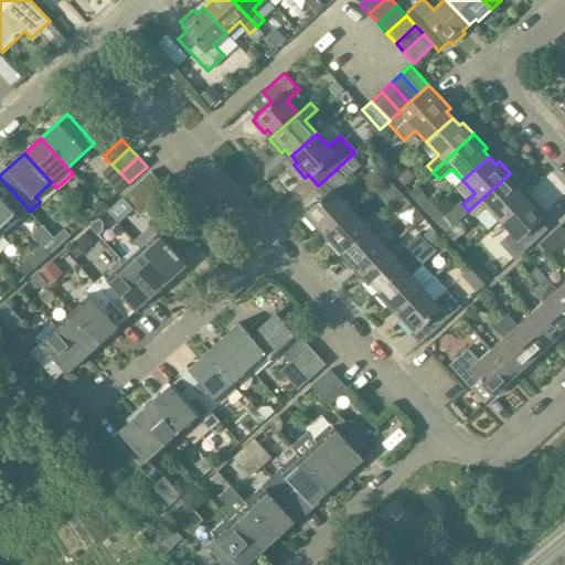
[(102,174),(118,192),(129,183),(120,173),(112,164),(102,174)]
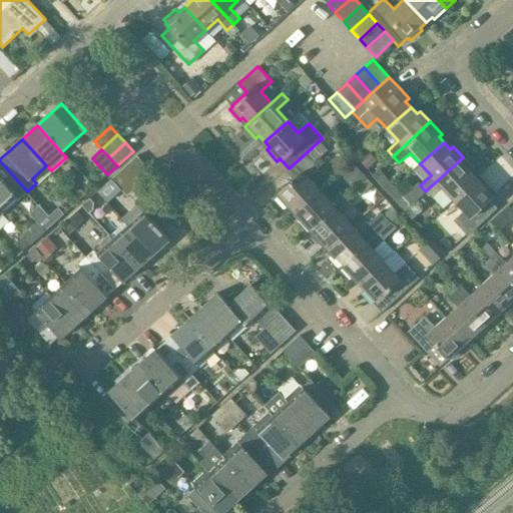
[(277,196),(287,207),(291,204),(296,211),(320,190),(309,178),(319,169),(305,154),(289,168),(286,171),(294,179),(279,192),(280,193),(277,196)]
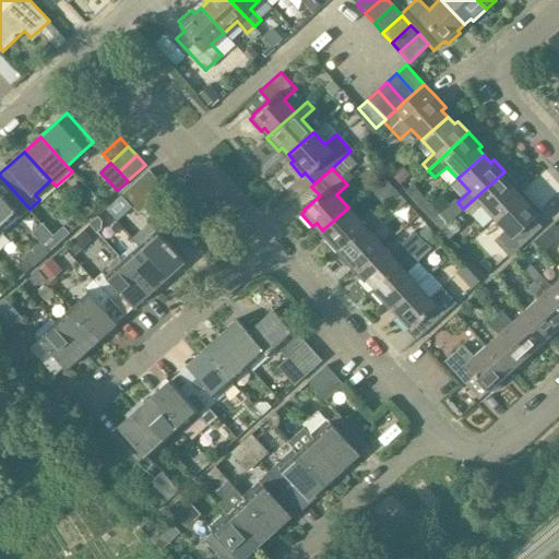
[(132,186),(140,195),(157,179),(150,170),(132,186)]
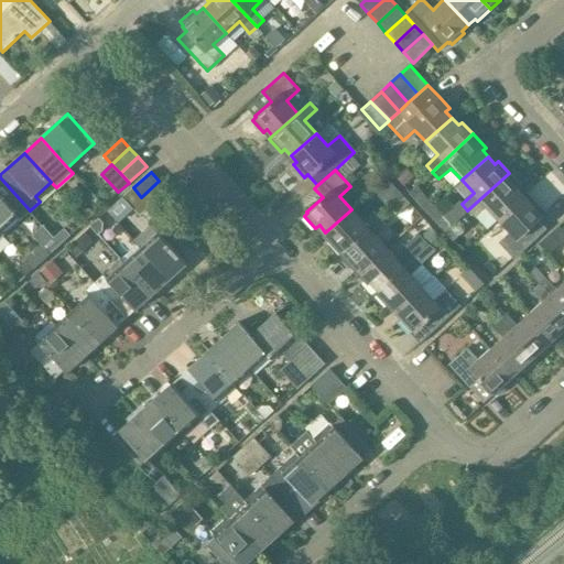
[(518,188),(521,186),(509,173),(467,210),(475,218),(487,207),(498,219),(524,195),(518,188)]
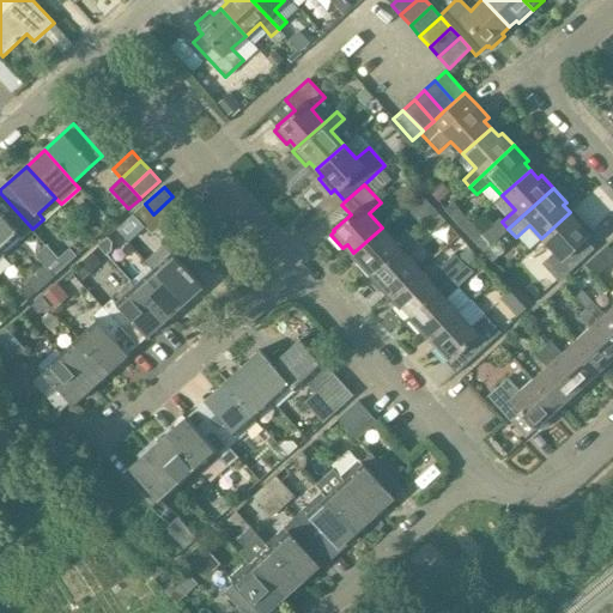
[(0,193),(0,247),(16,234),(20,240),(32,229),(0,193)]
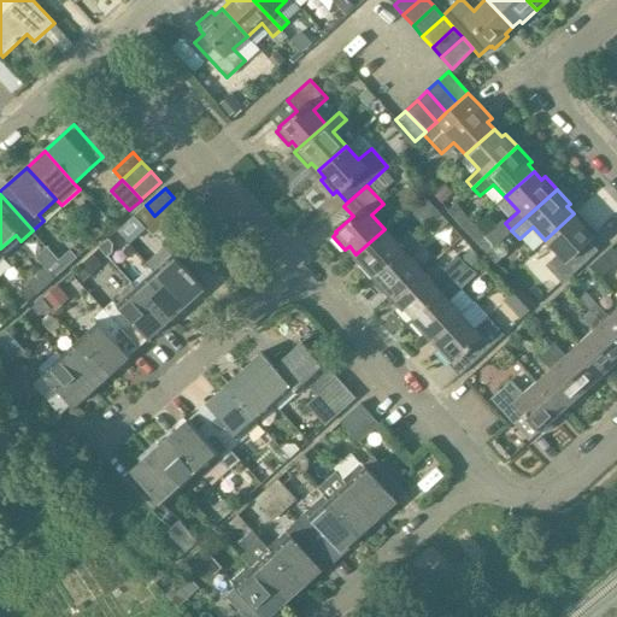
[(183,209),(174,198),(154,216),(164,225),(183,209)]
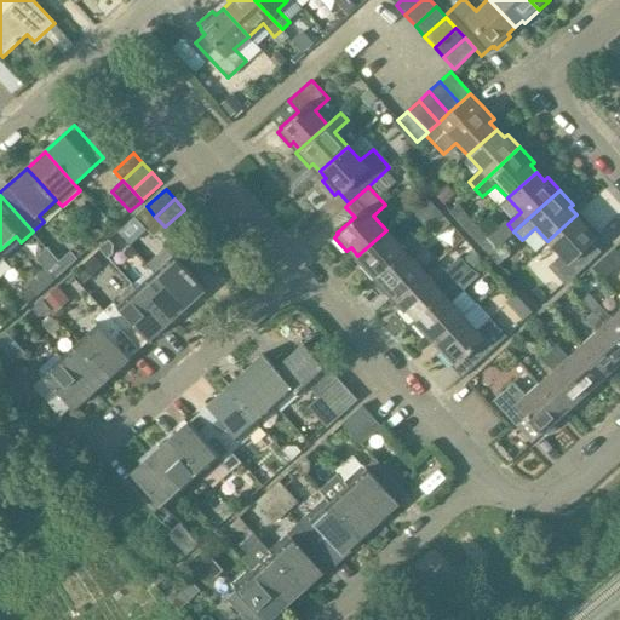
[(458,205),(449,212),(469,233),(477,225),(458,205)]
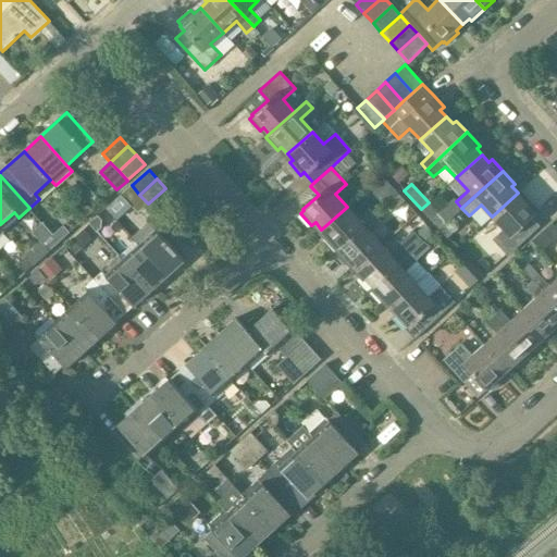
[(137,213),(148,203),(139,195),(132,185),(121,195),(137,213)]
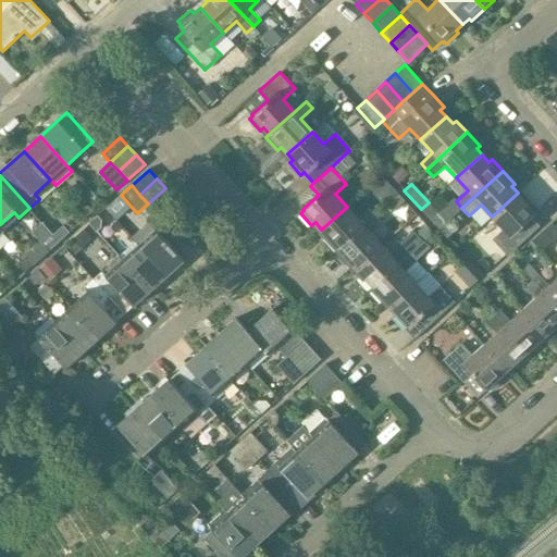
[(530,219),(536,213),(534,211),(537,208),(528,197),(524,200),(518,193),(492,217),(504,229),(492,240),(507,256),(539,227),(530,219)]
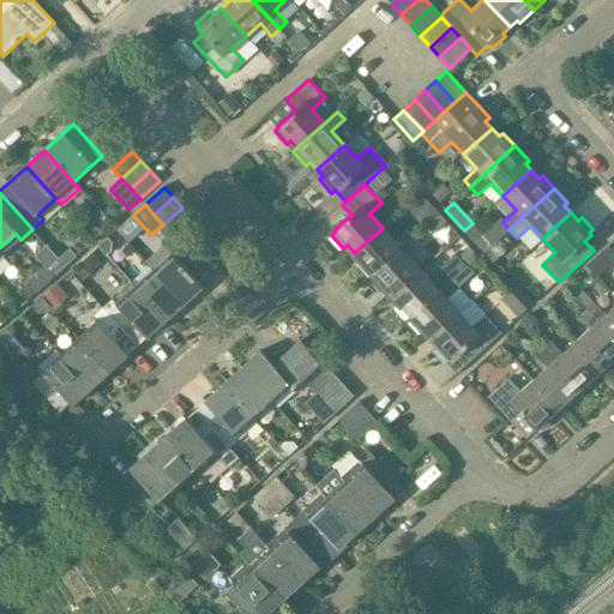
[(482,234),(473,223),(464,230),(475,241),(482,234)]
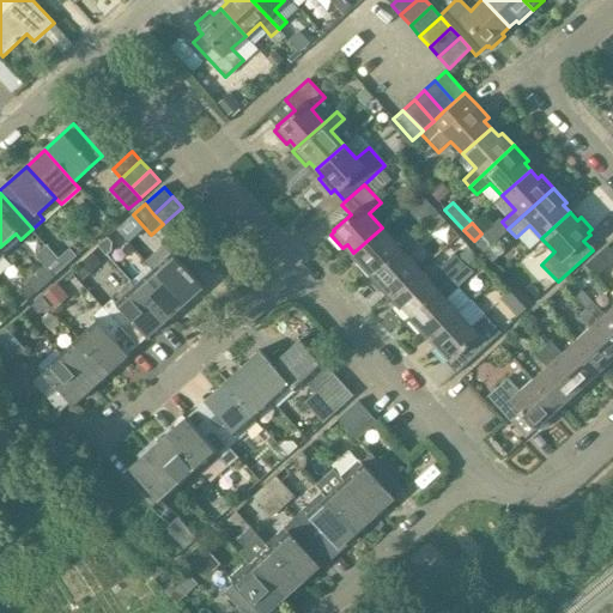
[(90,226),(85,231),(92,240),(102,231),(97,226),(90,226)]
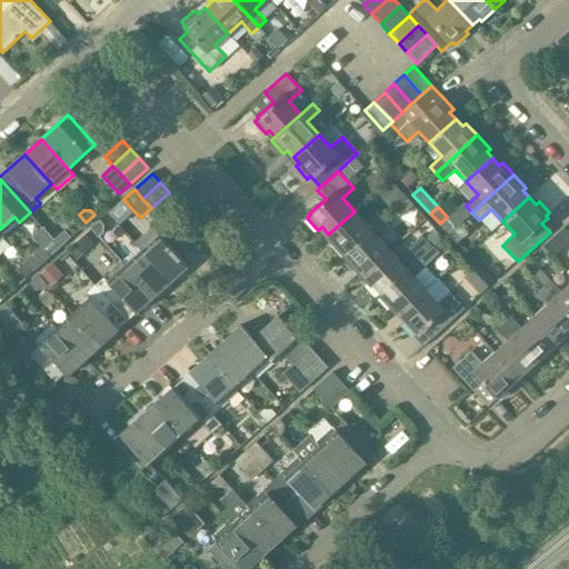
[(331,245),(342,257),(383,220),(377,213),(366,223),(355,211),(328,235),(335,241),(331,245)]
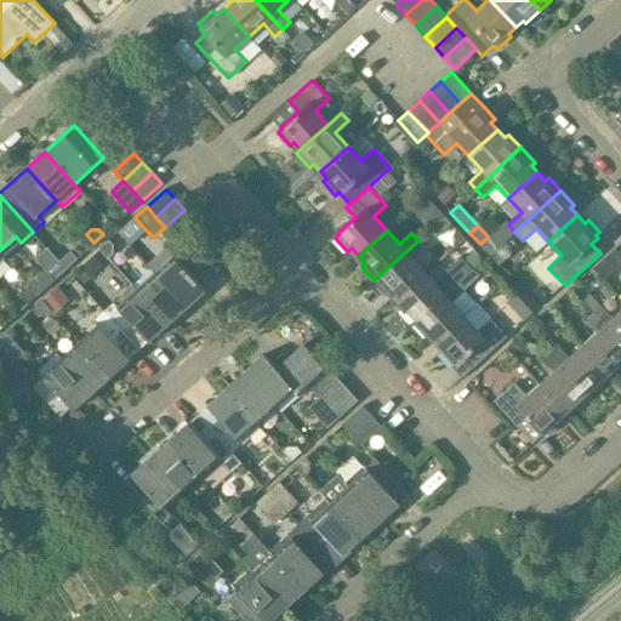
[(108,240),(100,249),(108,258),(113,255),(113,246),(113,245),(108,240)]
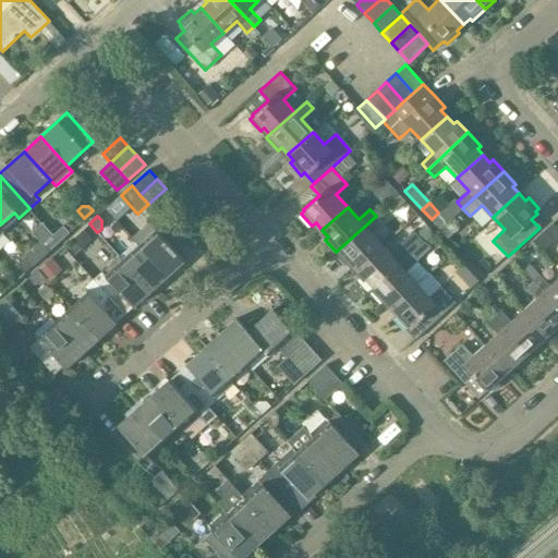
[(351,262),(358,268),(383,245),(371,232),(381,222),(376,216),(336,252),(348,265),(351,262)]
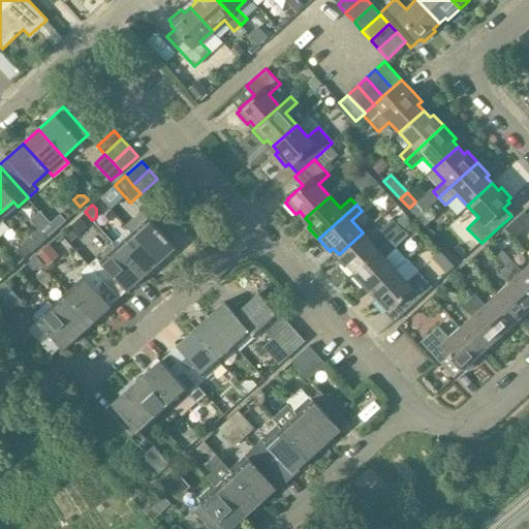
[(29,220),(45,238),(56,228),(50,222),(40,211),(29,220)]
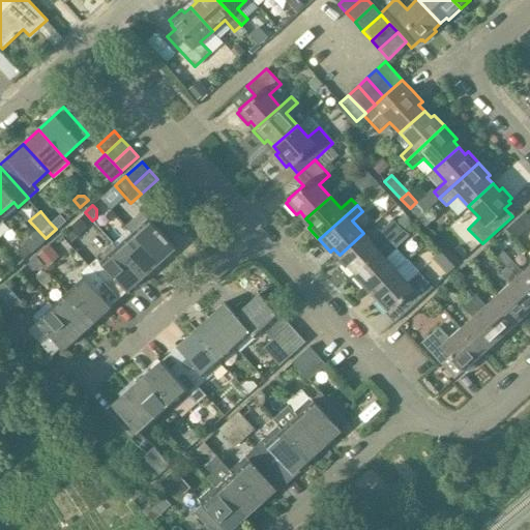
[(424,211),(417,217),(425,227),(433,221),(424,212),(424,211)]
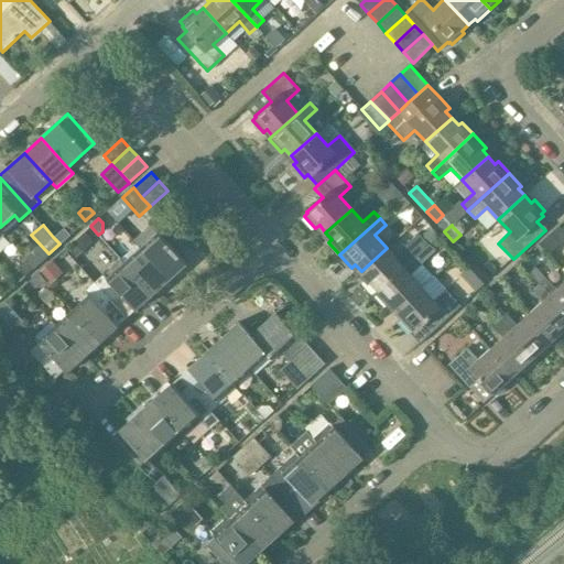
[(563,238),(563,230),(559,225),(539,243),(548,253),(563,238)]
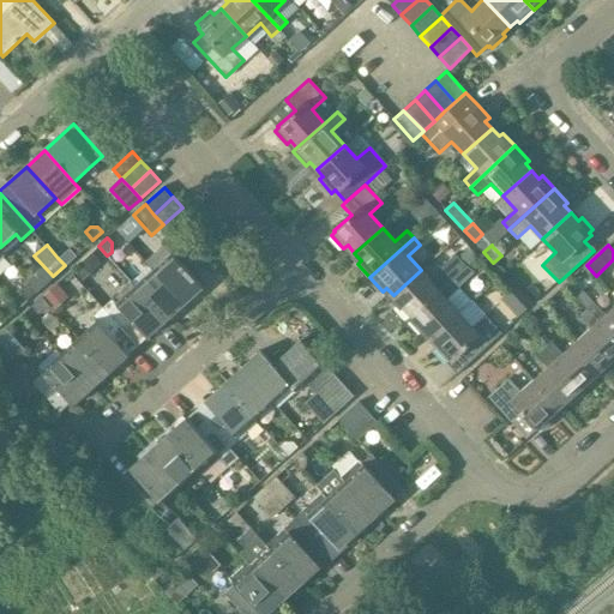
[(68,247),(58,258),(65,265),(76,256),(68,247)]
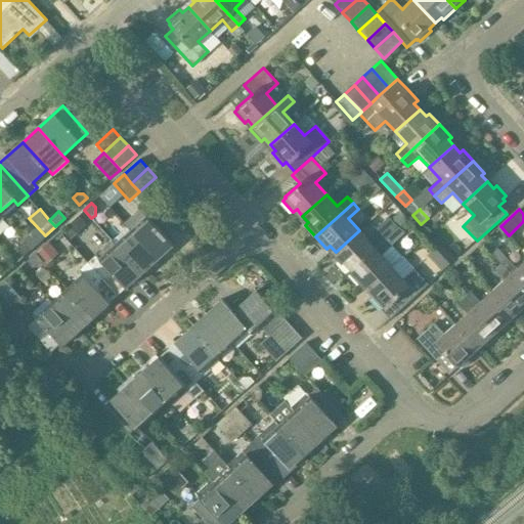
[(369,242),(359,230),(336,252),(341,258),(338,261),(349,273),(386,238),(398,228),(388,217),(369,233),(375,237),(369,242)]
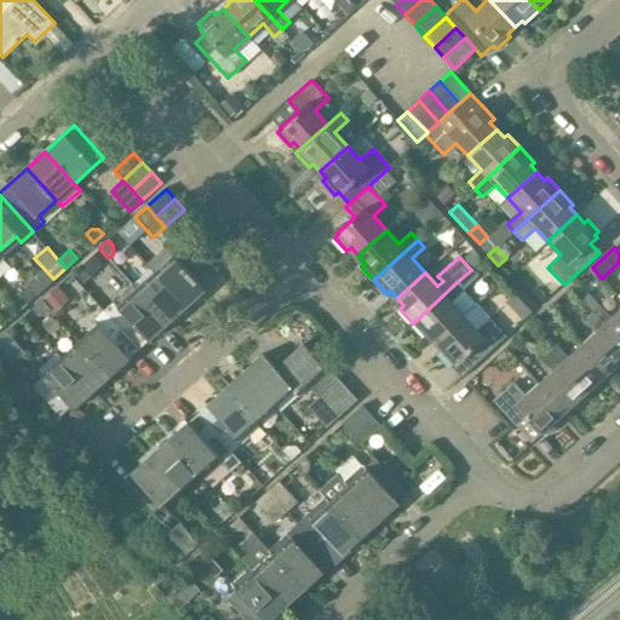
[(176,258),(156,276),(185,308),(205,290),(176,258)]
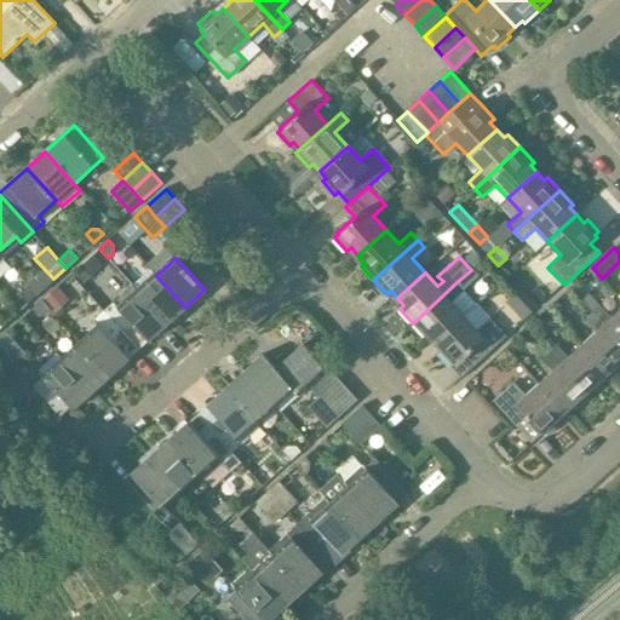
[(138,292),(167,323),(185,308),(156,276),(138,292)]
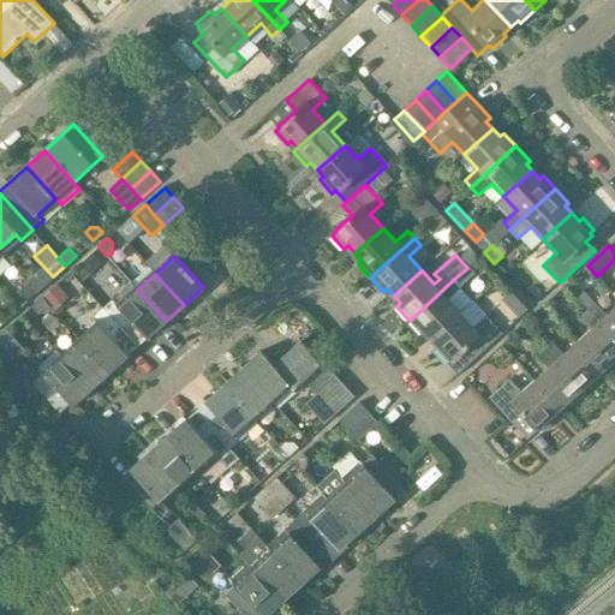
[(453,280),(410,321),(423,335),(427,332),(433,339),(460,312),(472,302),(460,288),(453,280)]
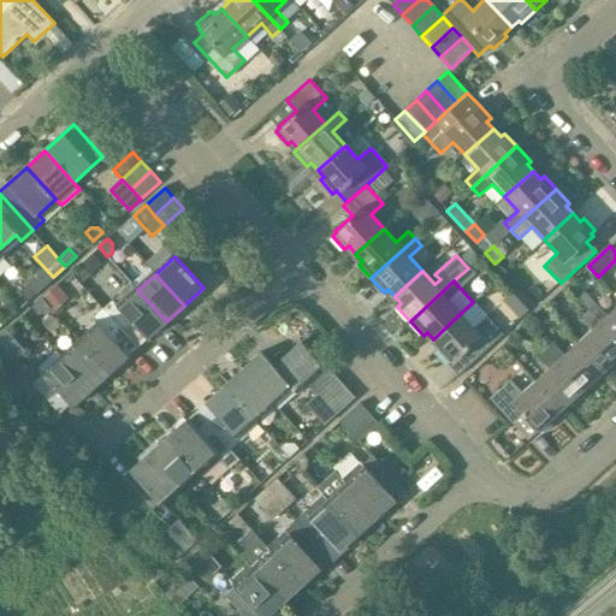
[(24,286),(23,296),(27,301),(36,292),(28,283),(24,286)]
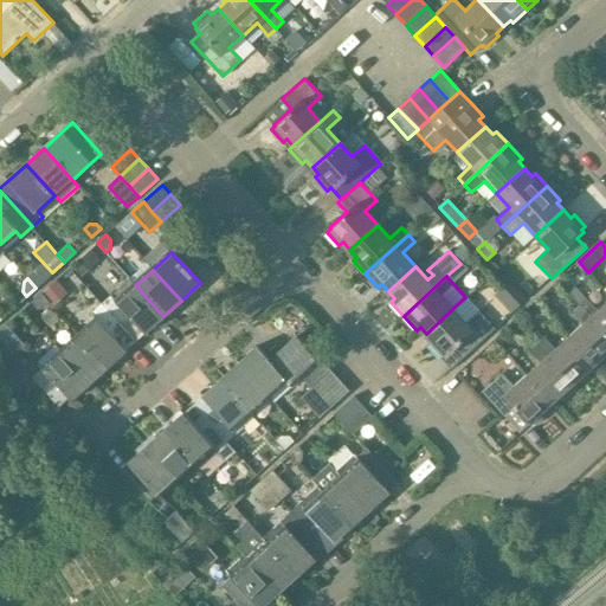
[(102,303),(135,341),(144,333),(163,316),(135,285),(135,287),(128,278),(102,303)]
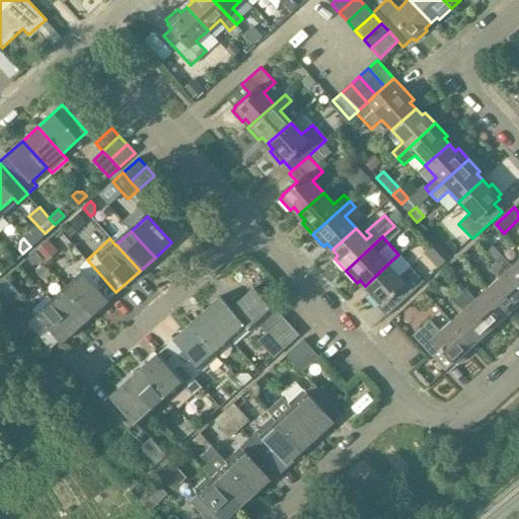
[(30,262),(39,262),(42,258),(34,250),(26,257),(30,262)]
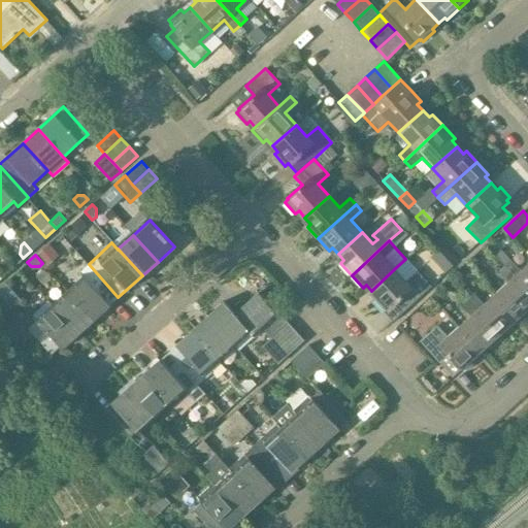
[(510,261),(504,266),(527,292),(527,264),(521,271),(510,261)]
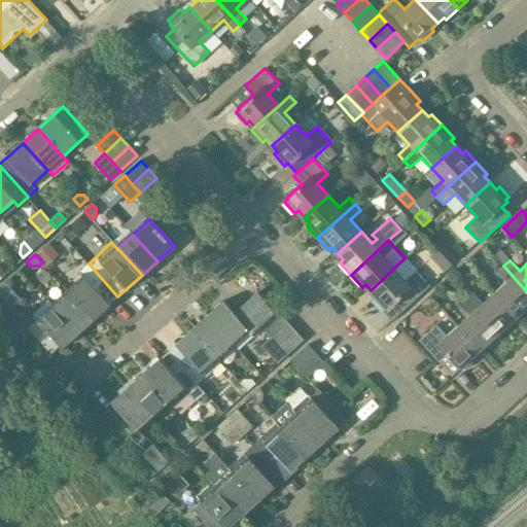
[(83,279),(69,292),(93,319),(117,296),(89,264),(78,273),(83,279)]
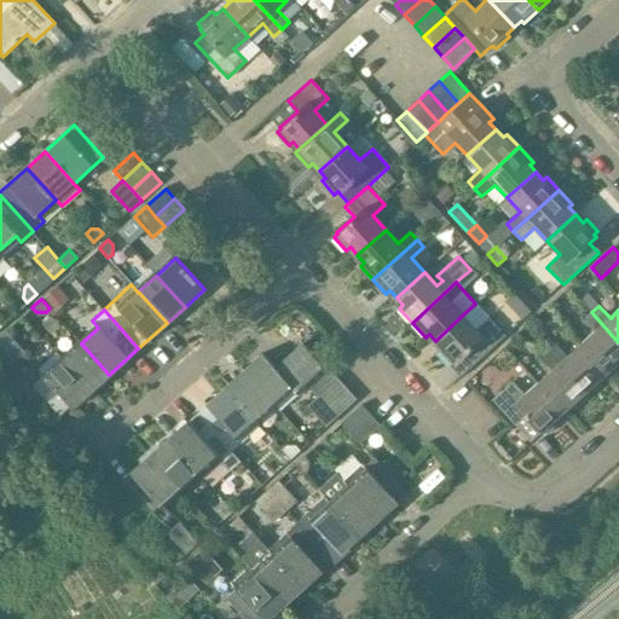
[(584,319),(595,333),(582,345),(607,374),(614,366),(618,370),(618,369),(618,342),(591,312),(584,319)]
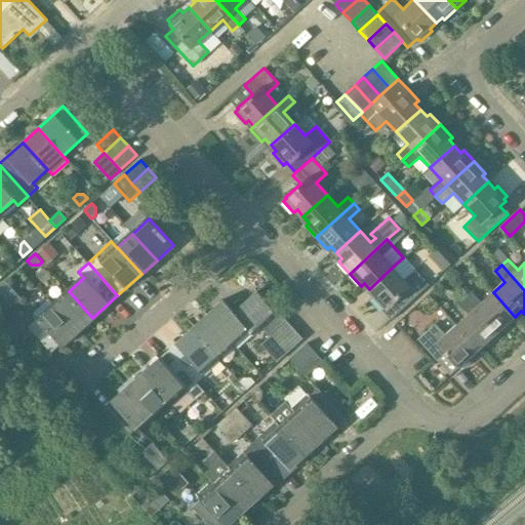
[(404,279),(393,267),(369,289),(375,295),(372,298),(382,310),(386,307),(387,308),(392,304),(399,312),(429,285),(414,270),(404,279)]
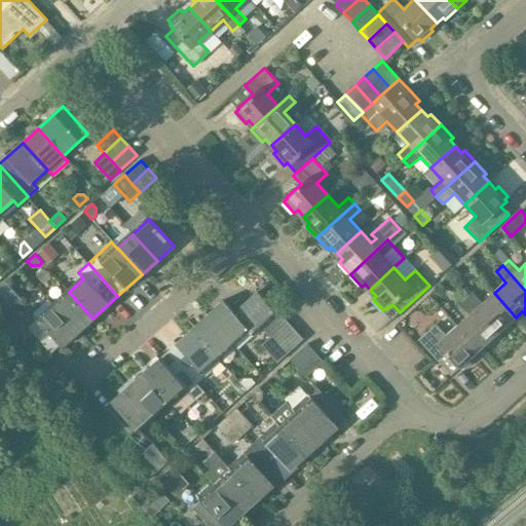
[(0,296),(11,308),(22,299),(5,282),(0,285),(0,296)]
